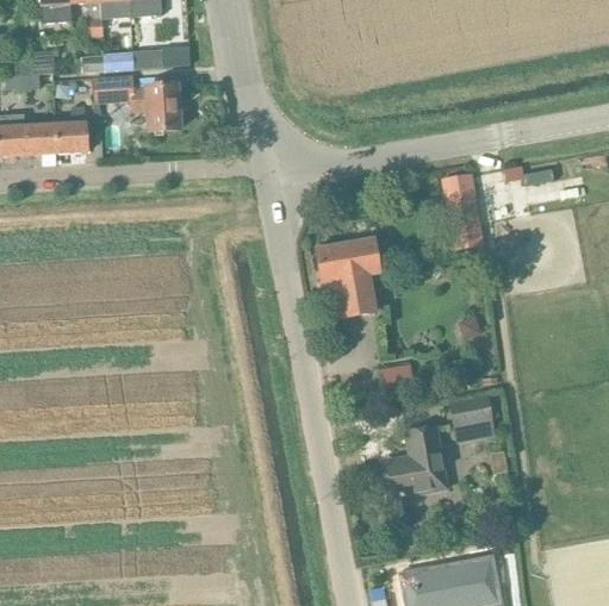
[(42,23),(70,22),(69,5),(68,0),(38,0),(39,7),(41,7),(42,23)]
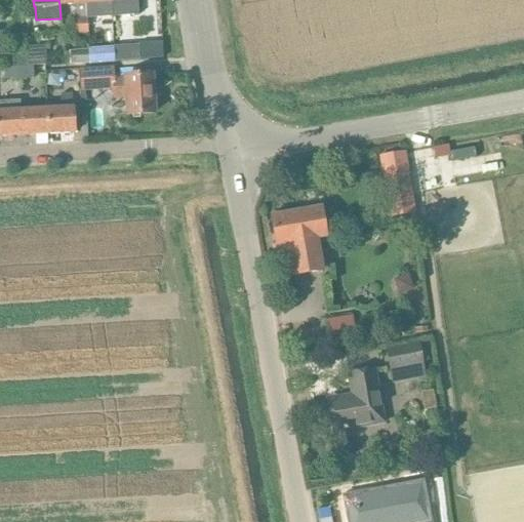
[(77,33),(88,32),(85,0),(58,0),(59,4),(76,3),(77,33)]
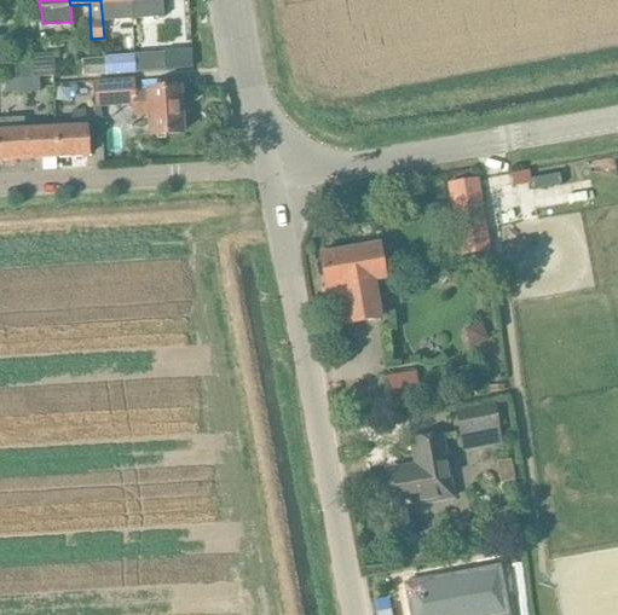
[(114,3),(132,1),(132,0),(100,0),(104,38),(116,36),(114,3)]
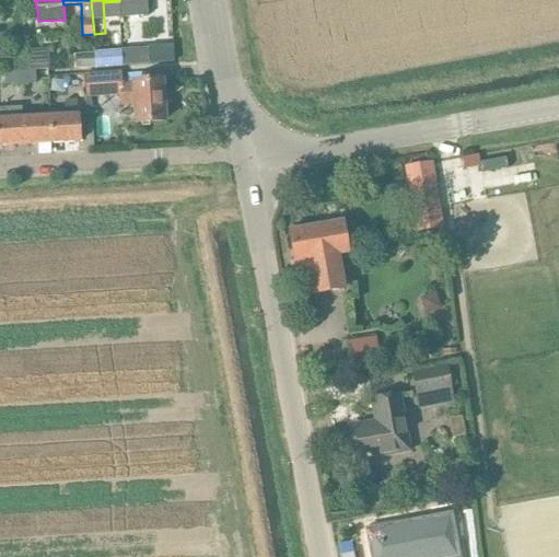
[(119,0),(119,1),(120,15),(148,13),(147,0),(119,0)]
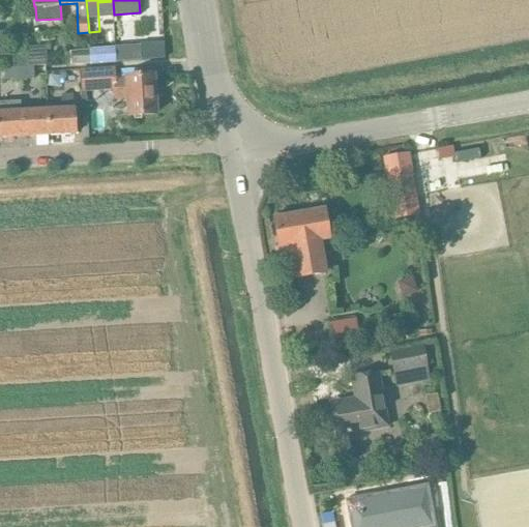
[(151,40),(140,40),(141,44),(141,58),(152,57),(165,56),(164,39),(151,40)]
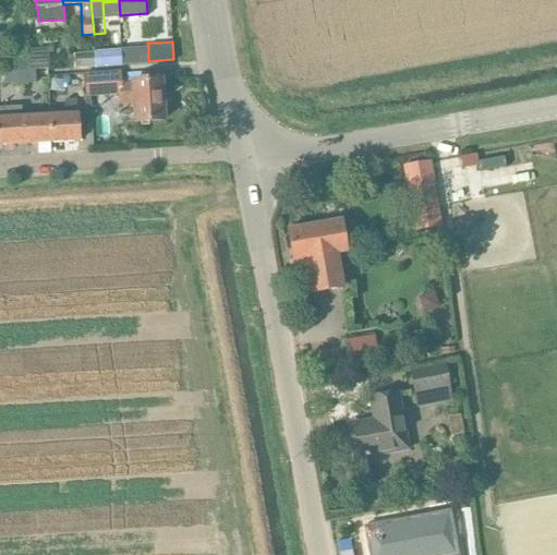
[(35,68),(35,69),(50,68),(49,46),(28,47),(29,68),(35,68)]
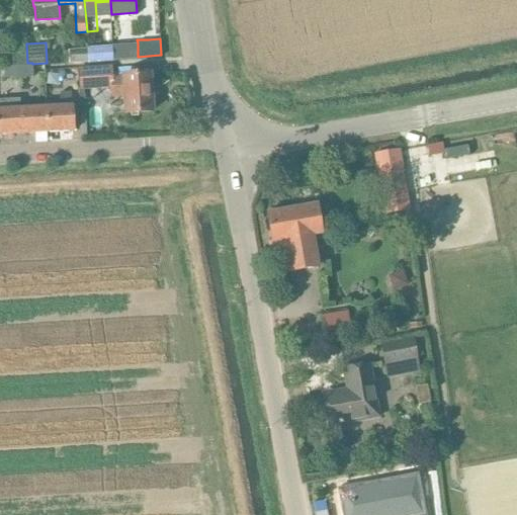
[(138,57),(138,43),(112,44),(113,58),(138,57)]
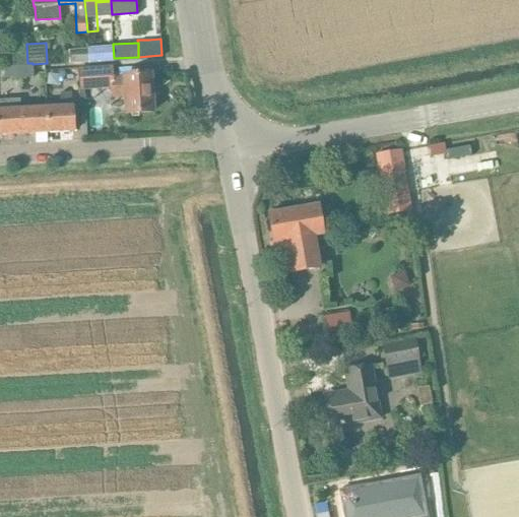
[(113,44),(89,45),(89,60),(114,58),(113,44)]
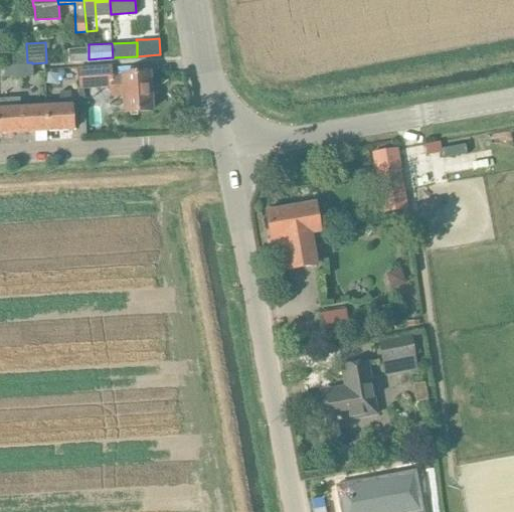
[(68,60),(89,59),(89,44),(67,45),(68,60)]
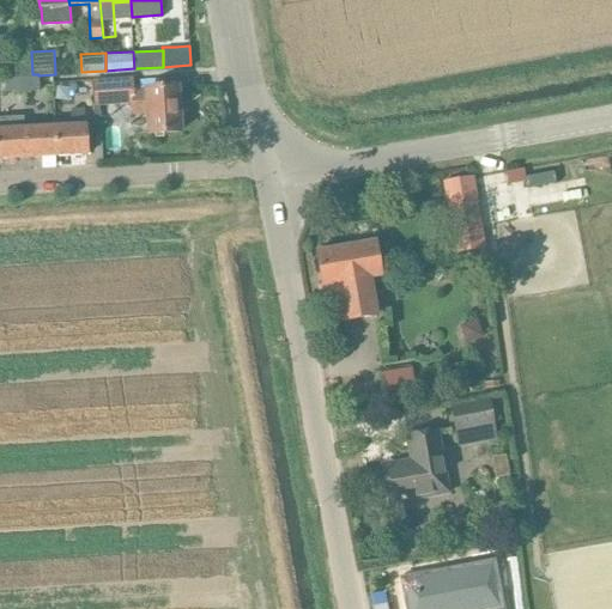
[(38,75),(38,74),(32,74),(22,75),(22,77),(23,90),(40,89),(38,80),(38,75)]
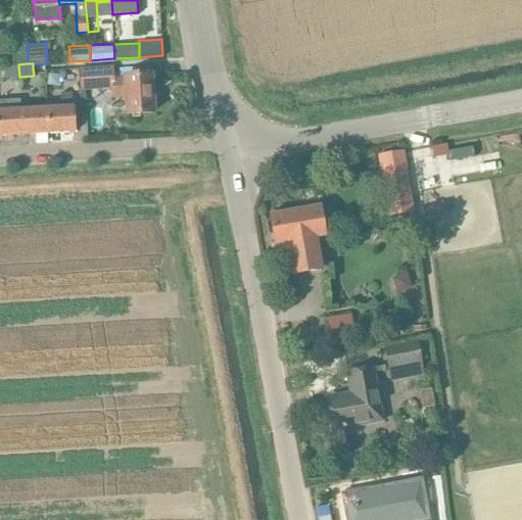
[(4,78),(19,77),(18,65),(18,64),(4,65),(4,78)]
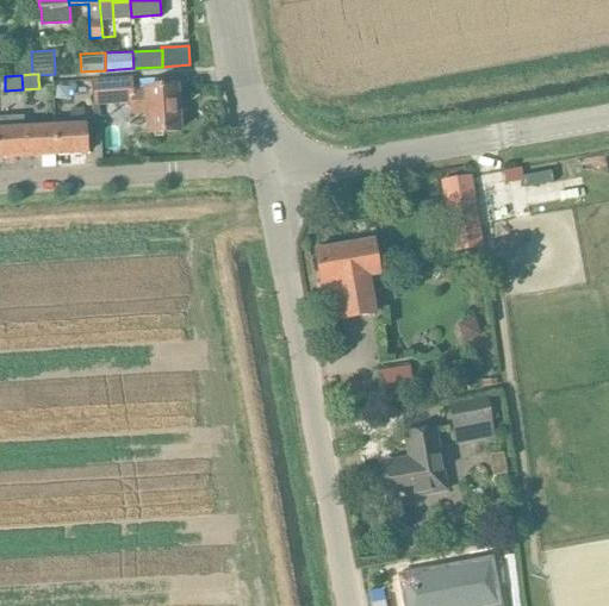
[(135,88),(135,77),(97,79),(97,102),(135,101),(135,112),(150,112),(150,133),(179,132),(178,87),(135,88)]
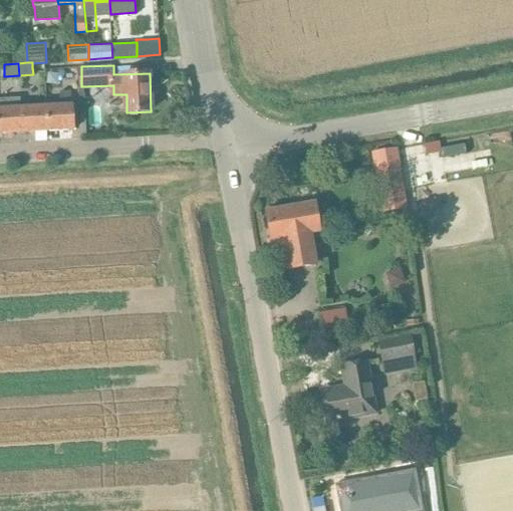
[(60,104),(46,105),(48,130),(73,129),(72,104),(71,104),(70,91),(59,91),(60,104)]
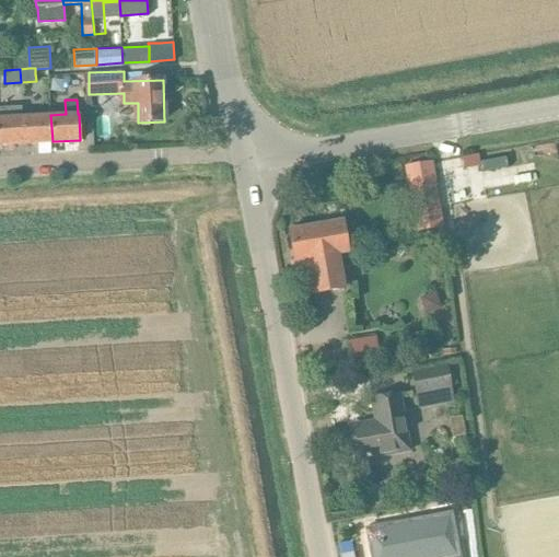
[(0,143),(24,143),(23,116),(22,104),(0,105),(0,143)]
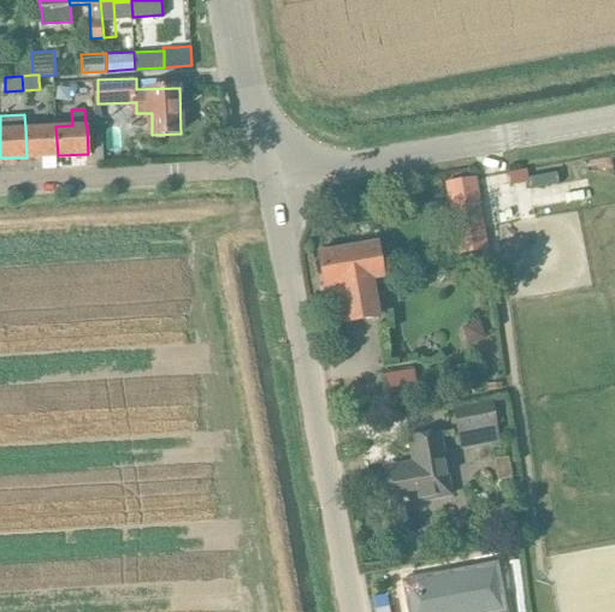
[(55,126),(25,128),(27,158),(58,155),(55,126)]
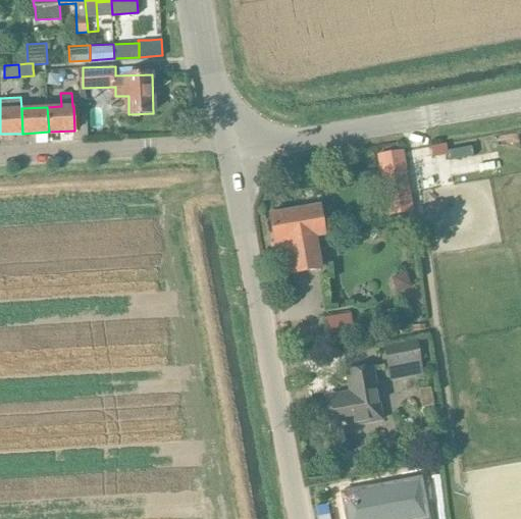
[(471,145),(448,149),(449,158),(473,154),(471,145)]
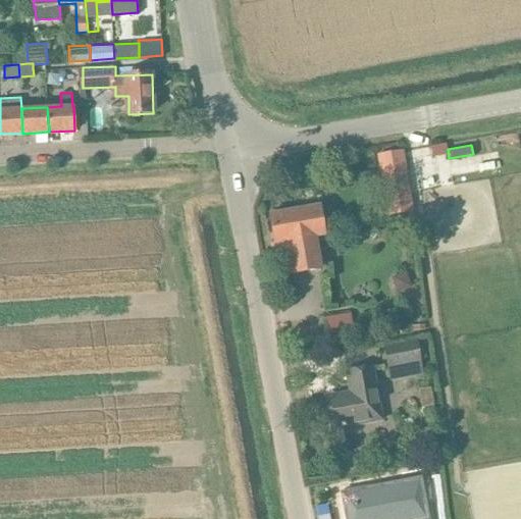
[(404,150),(377,154),(387,213),(413,209),(407,170),(404,153),(404,150)]
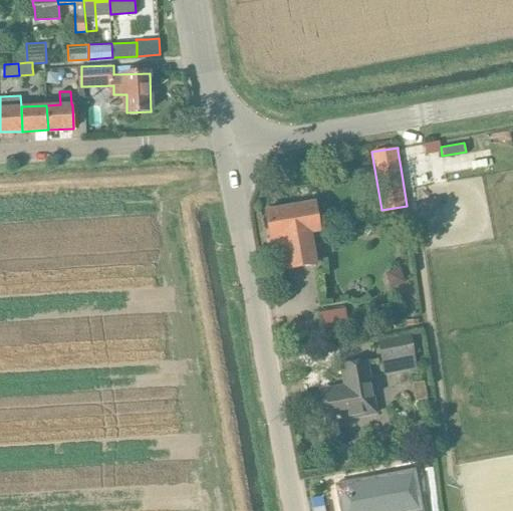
[(273,271),(318,263),(312,232),(321,231),(316,203),(266,212),(271,237),(267,238),(273,271)]
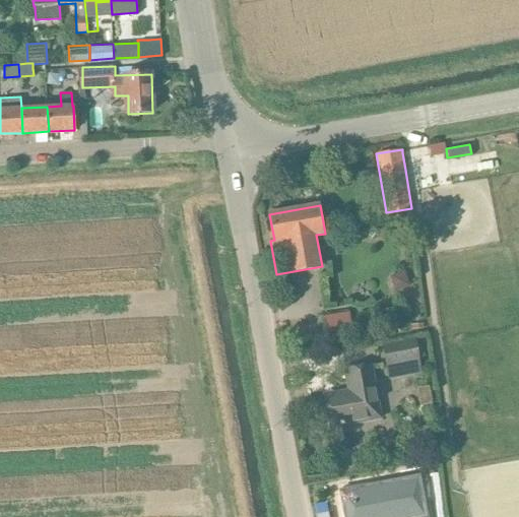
[(405,269),(390,274),(395,289),(410,285),(405,269)]
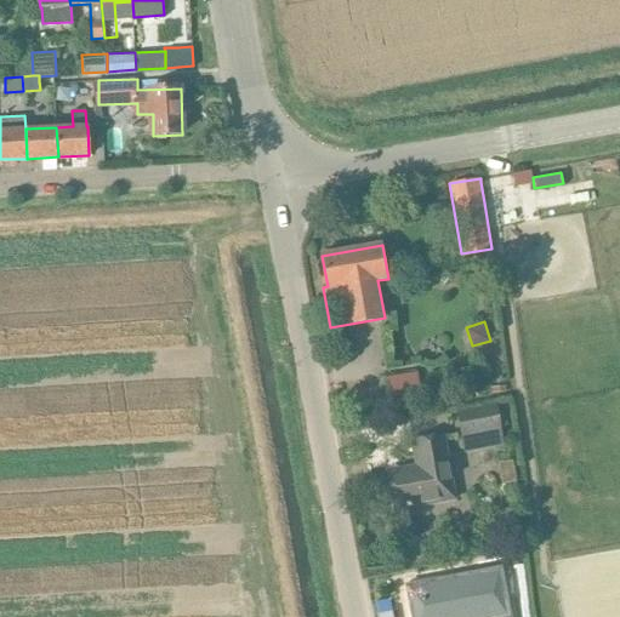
[(388,403),(420,398),(416,371),(385,376),(388,403)]
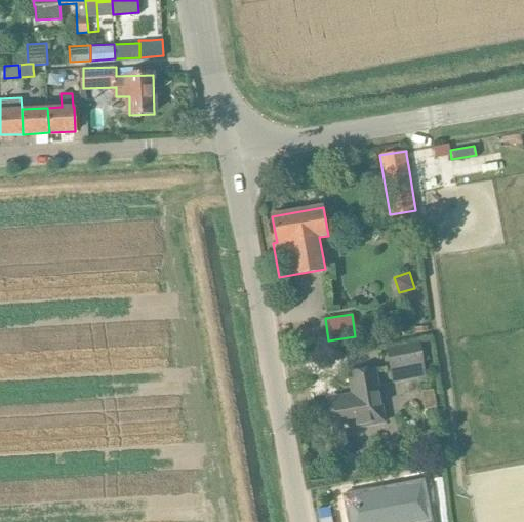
[(391,369),(424,362),(419,343),(387,349),(391,369)]
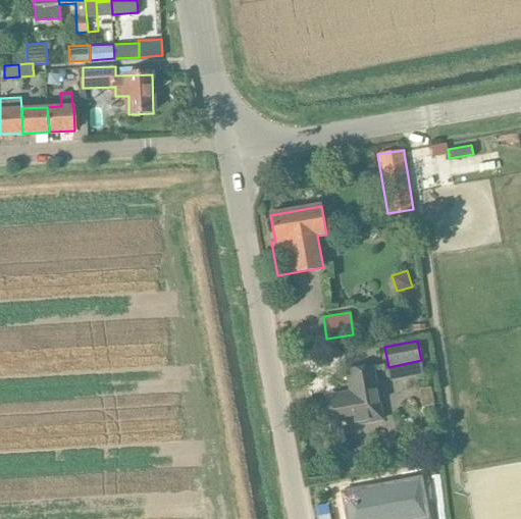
[(332,426),(380,417),(371,367),(347,371),(351,391),(326,395),(332,426)]
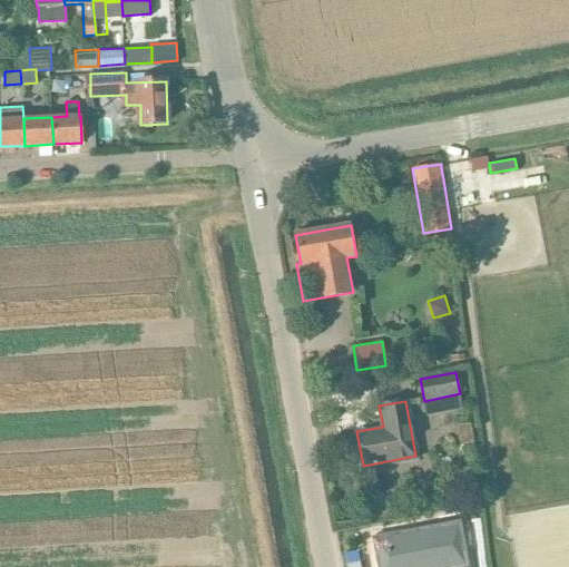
[(374,501),(378,515),(392,511),(389,498),(374,501)]
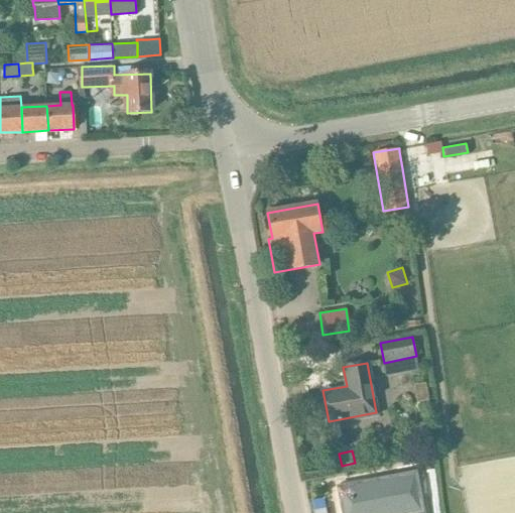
[(420,481),(417,469),(337,484),(342,512),(425,512),(423,497),(420,481)]
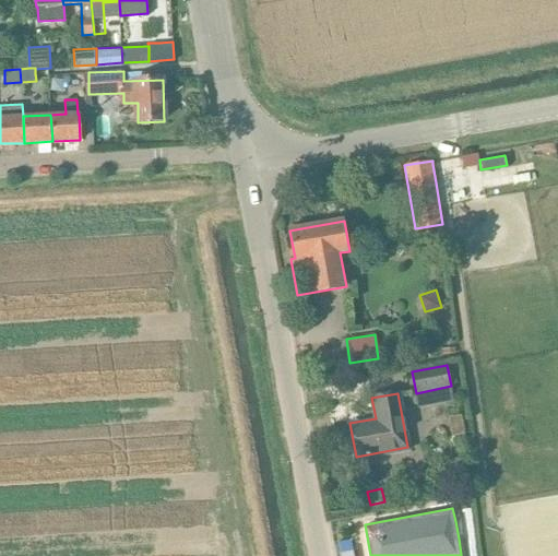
[(467,519),(455,521),(459,539),(471,536),(467,519)]
